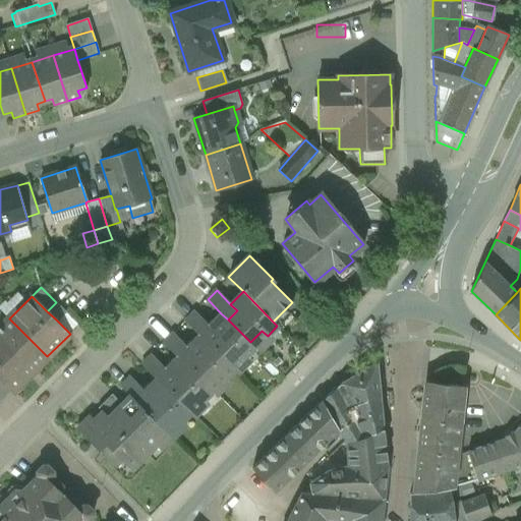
[(63,309),(56,302),(47,311),(55,319),(63,309)]
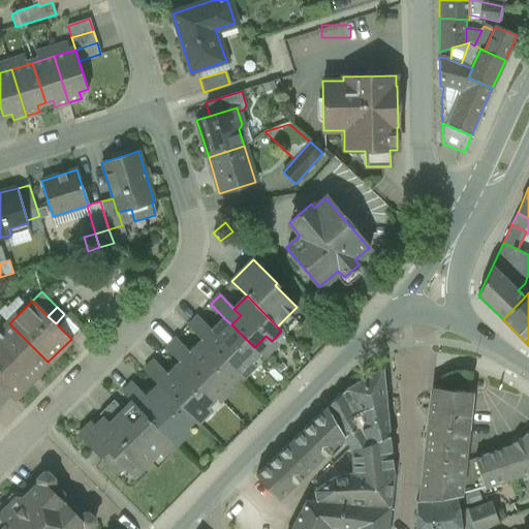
[(212,331),(198,317),(189,327),(203,340),(210,347),(219,338),(212,331)]
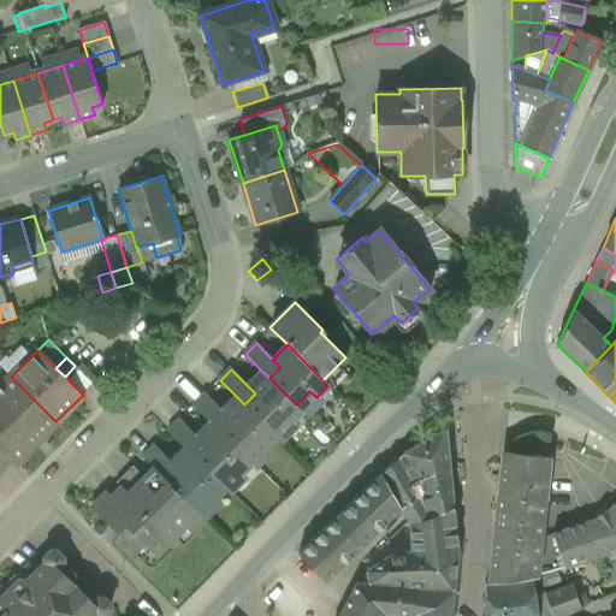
[(270,378),(261,371),(247,385),(255,394),(244,404),(271,430),(284,416),(290,422),(302,410),(296,404),(270,378)]
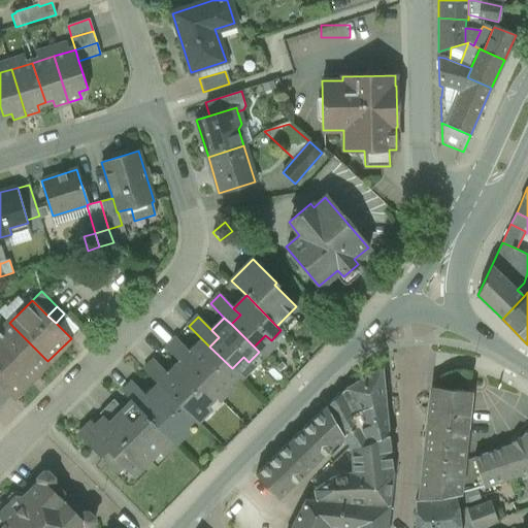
[(47,361),(9,323),(0,331),(0,387),(9,396),(10,398),(25,385),(23,383),(32,372),(33,374),(47,361)]
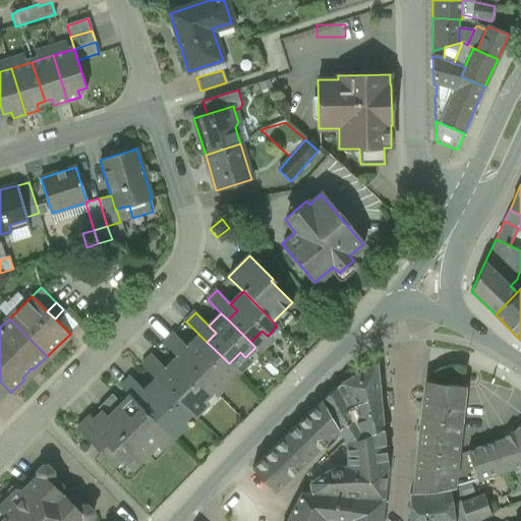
[(187,347),(174,333),(164,343),(178,356),(184,363),(194,353),(187,347)]
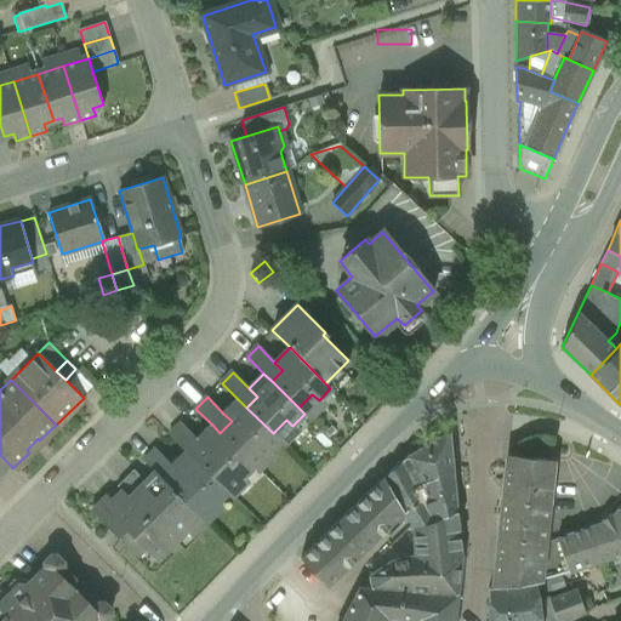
[(246,408),(238,399),(223,414),(232,421),(220,433),(246,460),(261,445),(267,451),(279,440),(273,433),(246,408)]
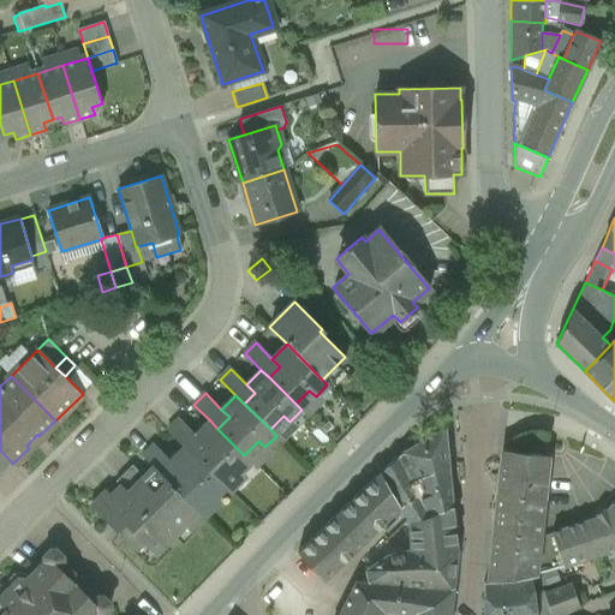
[(196,436),(179,419),(168,430),(185,447),(192,454),(203,443),(196,436)]
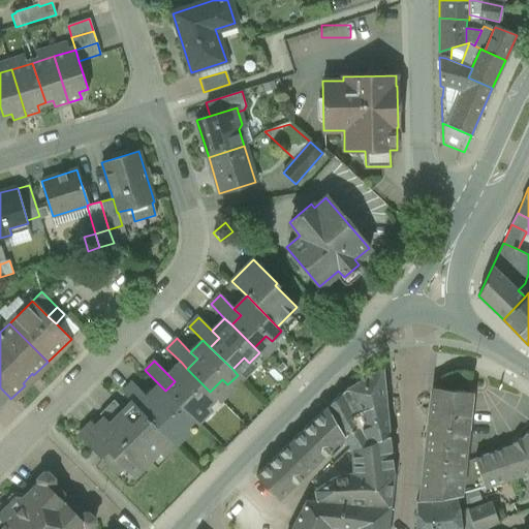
[(187,369),(181,362),(168,375),(175,381),(165,391),(188,413),(200,401),(206,407),(216,397),(210,392),(187,369)]
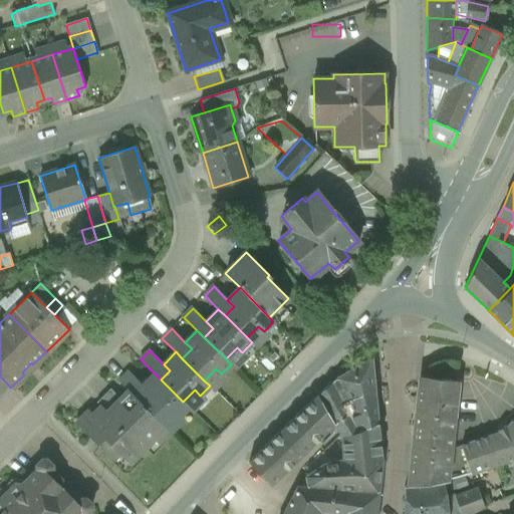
[(371,357),(336,376),(331,381),(358,431),(359,432),(375,425),(377,424),(371,357)]
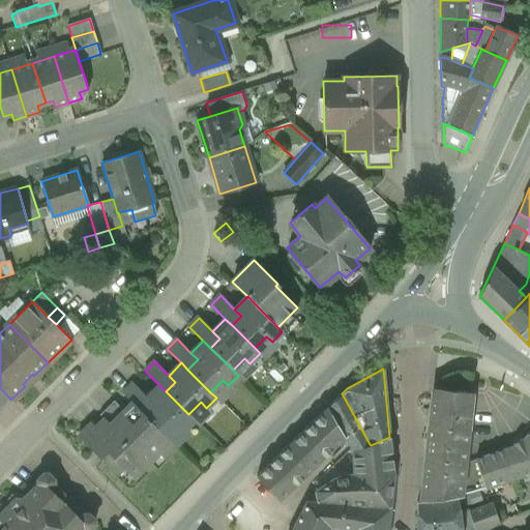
[(147,398),(133,383),(123,392),(134,404),(144,414),(153,405),(147,398)]
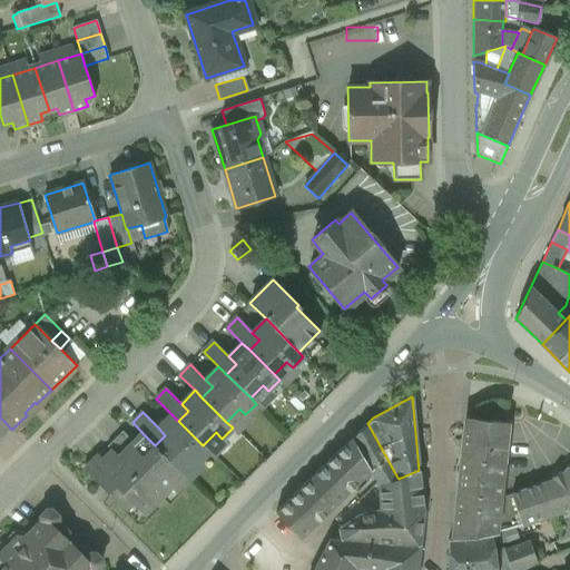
[(178,421),(172,414),(158,428),(165,435),(155,445),(179,469),(193,457),(198,462),(209,451),(203,445),(178,421)]
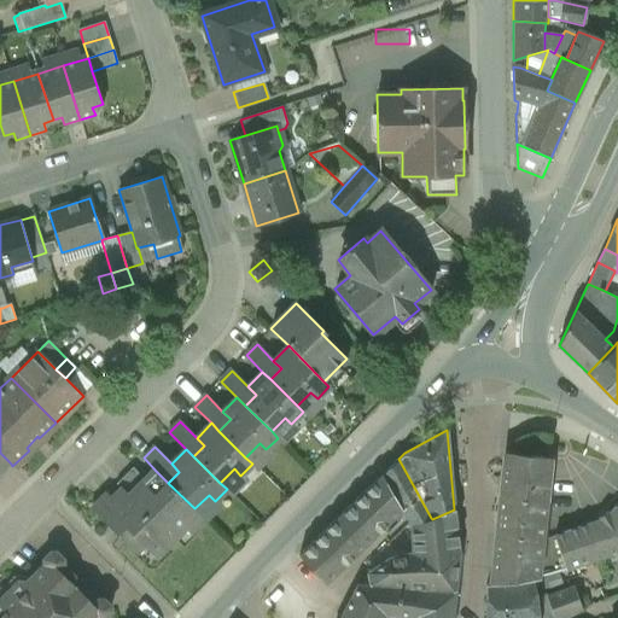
[(0,474),(11,464),(0,453),(0,474)]
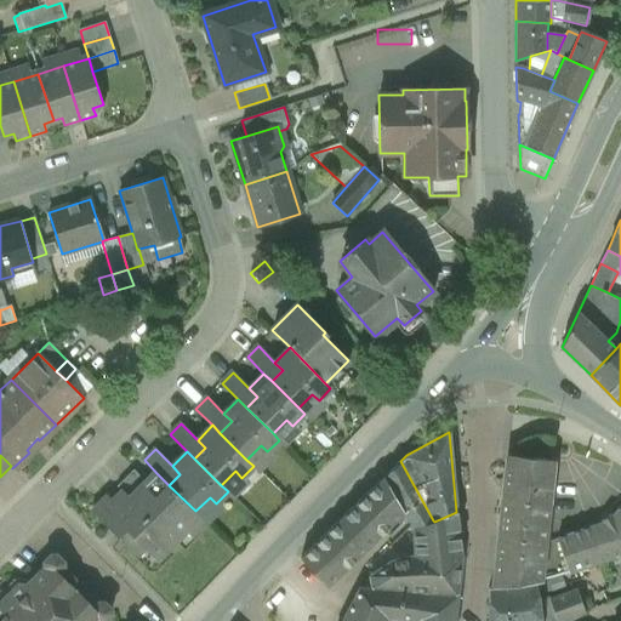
[(552,461),(508,455),(505,485),(503,485),(502,499),(547,505),(552,461)]
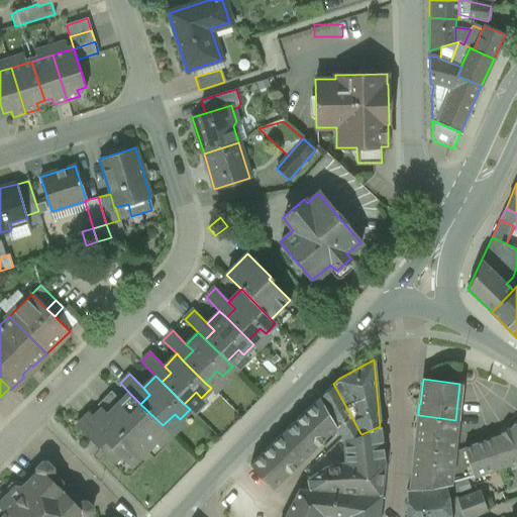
[(360,433),(333,384),(319,397),(336,426),(344,440),(351,437),(360,433)]
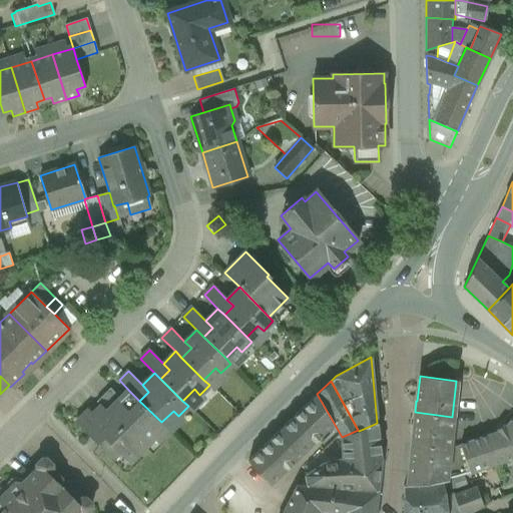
[(110,389),(101,399),(105,403),(117,415),(126,406),(120,399),(110,389)]
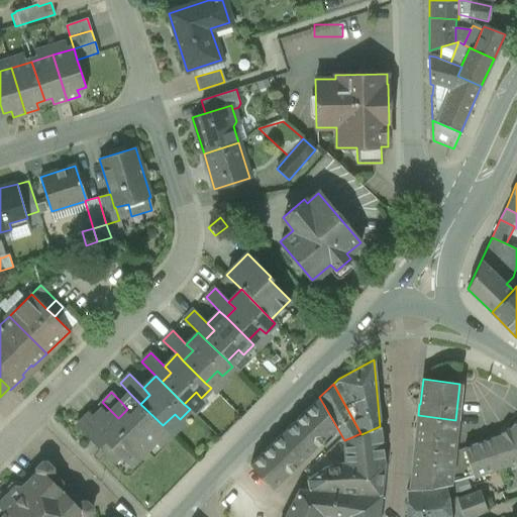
[(130,394),(121,402),(127,409),(118,418),(106,406),(94,418),(90,414),(77,426),(124,473),(153,443),(158,446),(171,433),(163,425),(140,404),(130,394)]
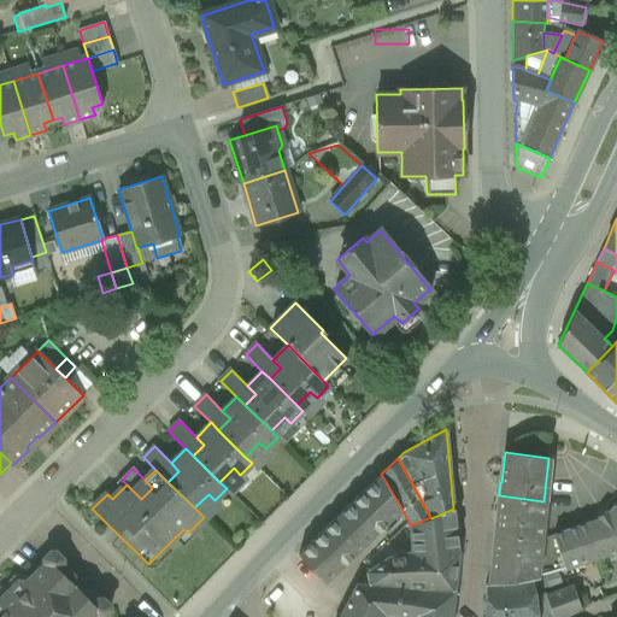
[(381,474),(299,554),(325,582),(401,509),(381,474)]
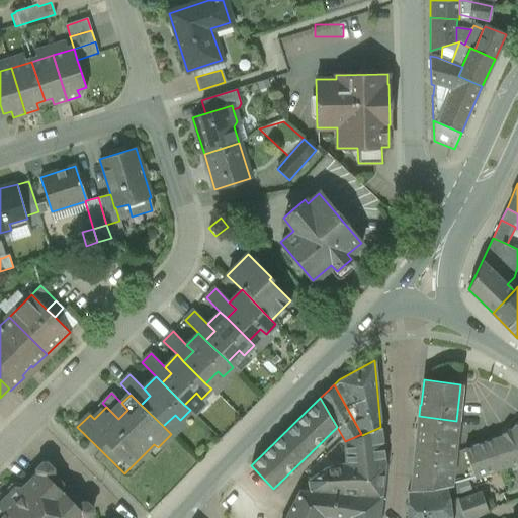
[(456,421),(419,416),(419,417),(420,417),(417,442),(416,442),(415,454),(416,454),(412,490),(447,487),(450,486),(456,421)]
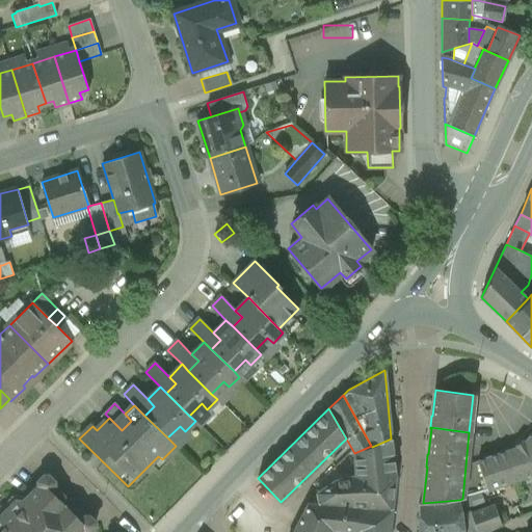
[(531,433),(521,447),(477,461),(487,490),(487,491),(531,475),(531,433)]
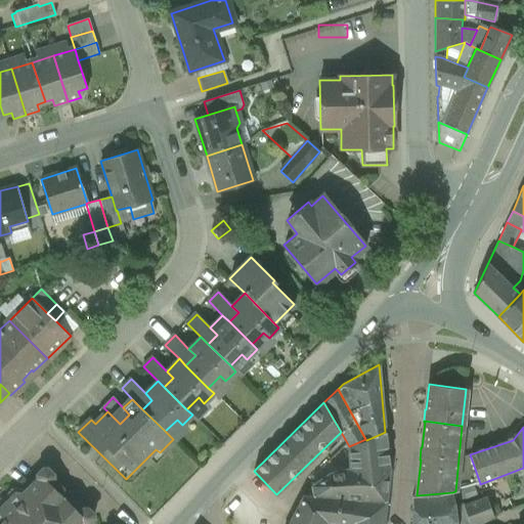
[(383,433),(366,440),(365,439),(356,443),(358,468),(374,467),(390,468),(385,456),(383,433)]
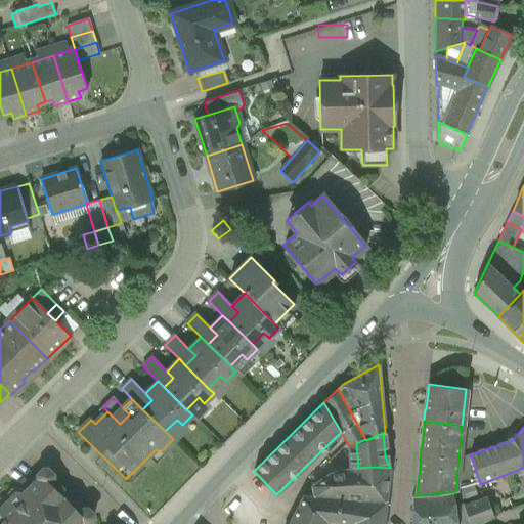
[(358,468),(357,468),(345,470),(330,474),(312,486),(314,496),(386,503),(390,468),(374,467),(358,468)]
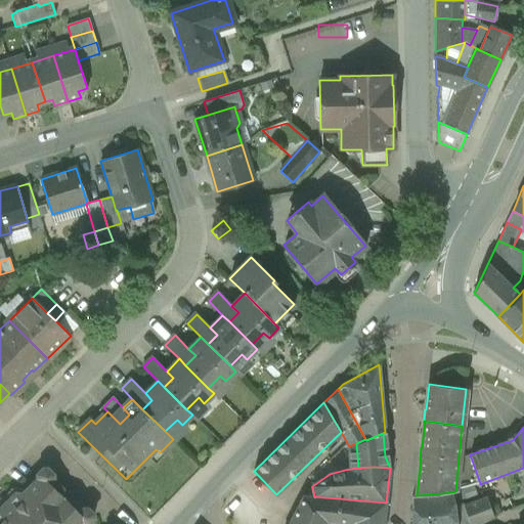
[(38,479),(23,494),(15,494),(6,503),(5,501),(2,501),(0,503),(0,508),(0,509),(0,523),(81,523),(83,523),(87,523),(93,518),(93,514),(87,509),(83,509),(73,499),(66,500),(60,496),(62,489),(52,479),(53,478),(53,474),(47,469),(43,468),(38,474),(37,478),(38,479)]
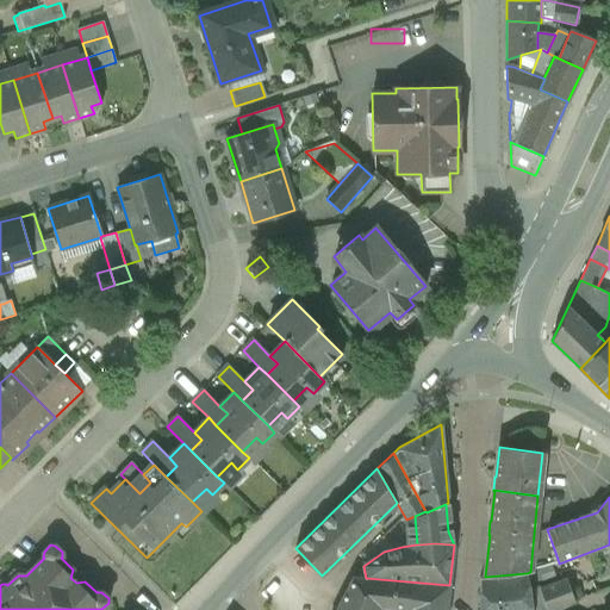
[(485,577),(479,578),(479,609),(552,609),(579,599),(576,590),(571,592),(566,579),(540,590),(540,589),(529,590),(527,573),(485,577)]
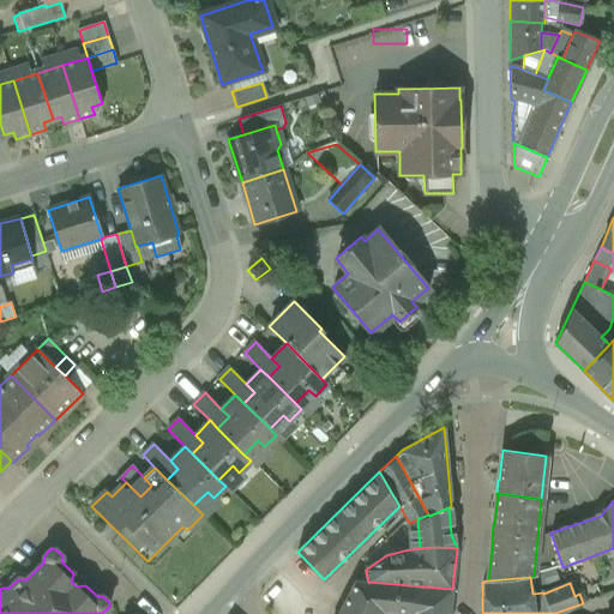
[(368,582),(355,582),(338,613),(396,613),(410,613),(449,613),(452,589),(368,582)]
